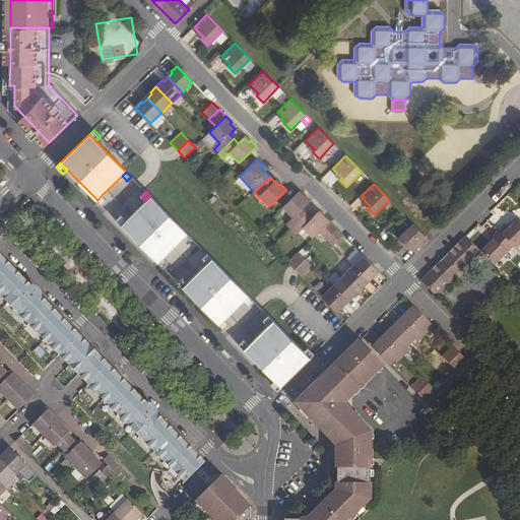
[(306,196),(301,191),(294,197),(282,208),(294,218),(287,224),(293,229),(307,214),(303,209),(309,203),(304,198),(306,196)]
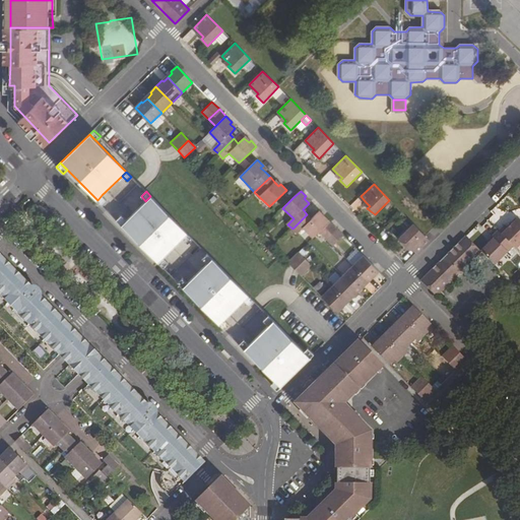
[(102,195),(98,200),(103,205),(107,201),(102,195)]
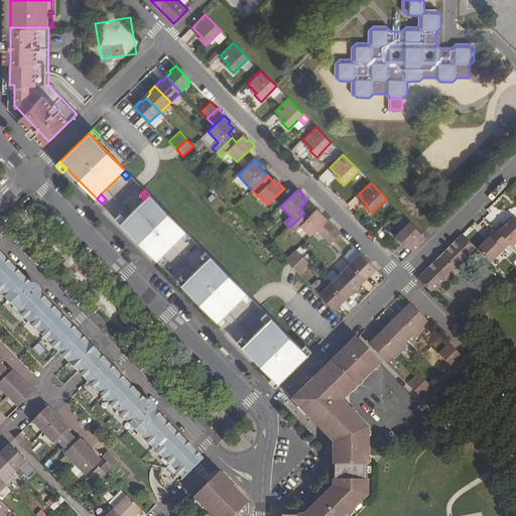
[(125,219),(120,223),(157,260),(162,255),(181,237),(186,232),(149,195),(144,200),(125,219)]
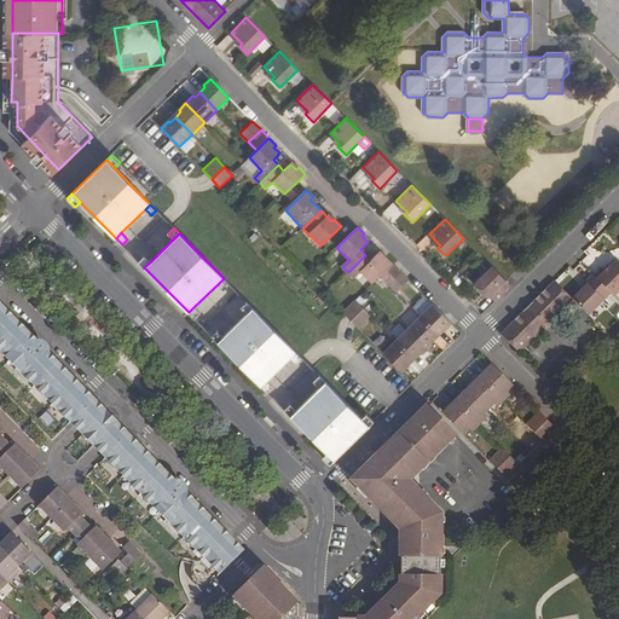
[(393,262),(387,256),(385,259),(379,253),(371,260),(365,255),(348,272),(354,278),(360,272),(372,283),(380,275),(393,262)]
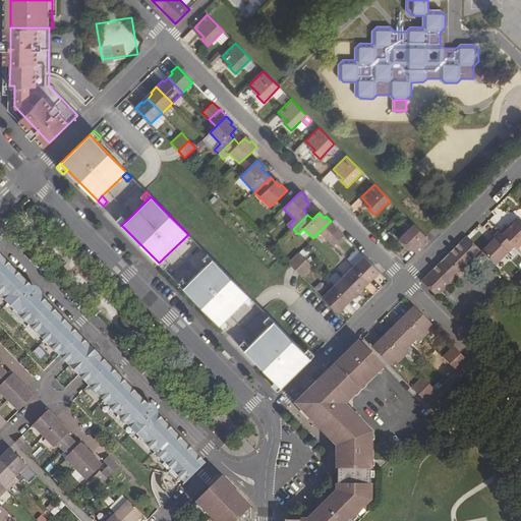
[(121,216),(117,221),(121,225),(126,221),(121,216)]
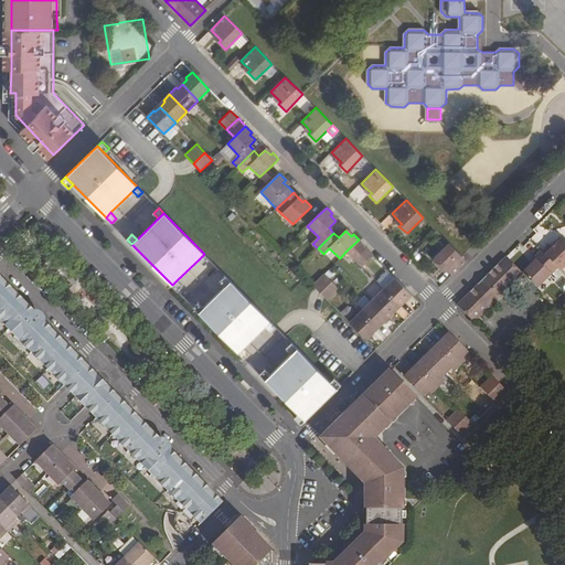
[(550,247),(548,245),(541,252),(557,267),(558,269),(564,262),(564,240),(561,236),(550,247)]
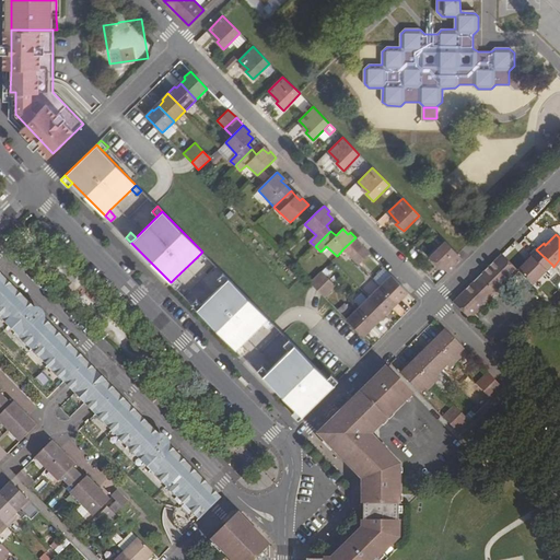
[(362,245),(356,237),(343,248),(351,257),(362,245)]
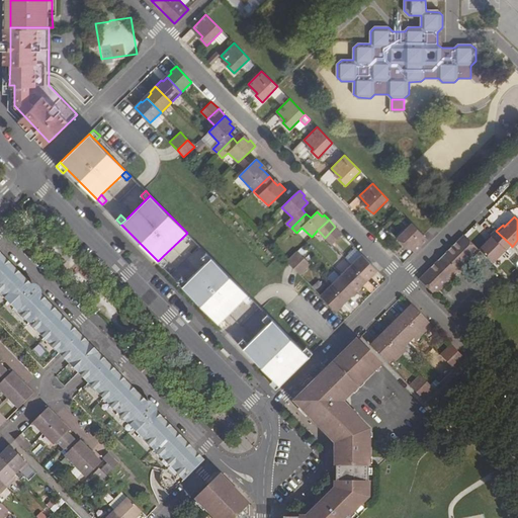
[(423,235),(412,223),(397,239),(403,245),(406,243),(409,246),(415,252),(428,240),(423,235)]
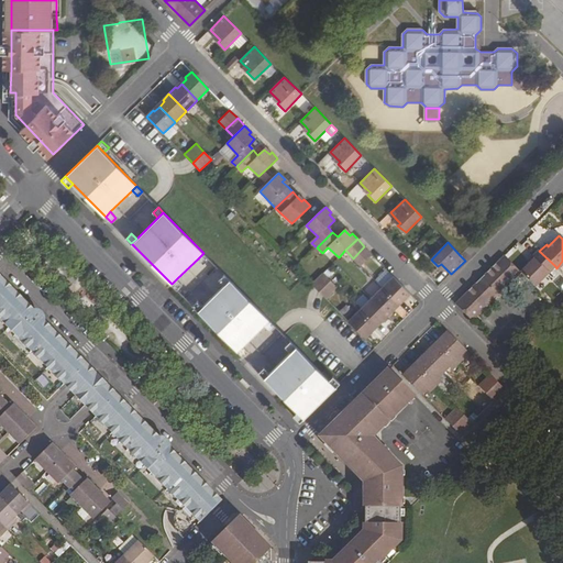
[(364,246),(353,258),(361,266),(373,254),(364,246)]
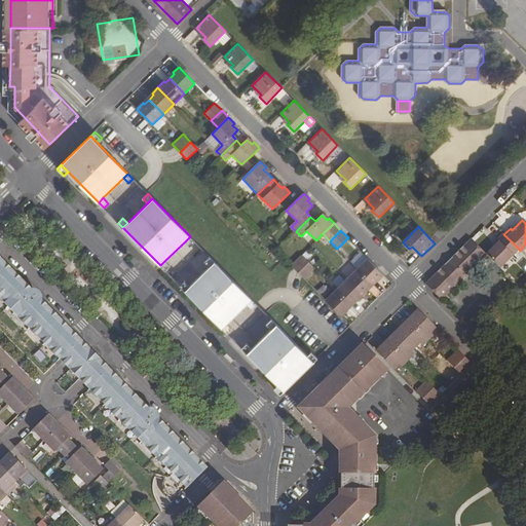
[(486,255),(486,256),(499,268),(519,249),(503,234),(497,240),(499,241),(486,255)]
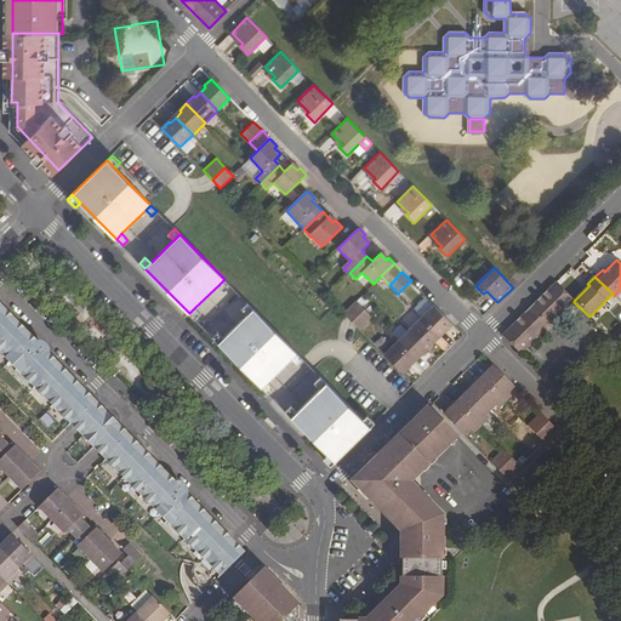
[(224,279),(218,285),(224,291),(231,285),(224,279)]
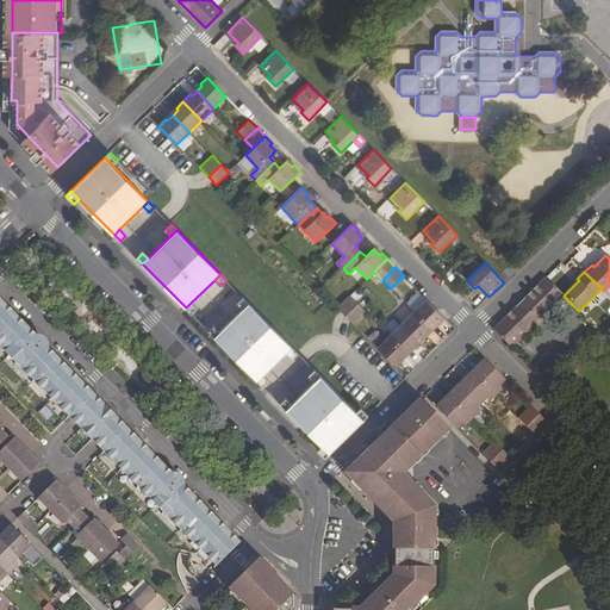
[(516,306),(492,329),(511,348),(564,297),(564,296),(545,278),(523,299),(526,303),(518,309),(516,306)]
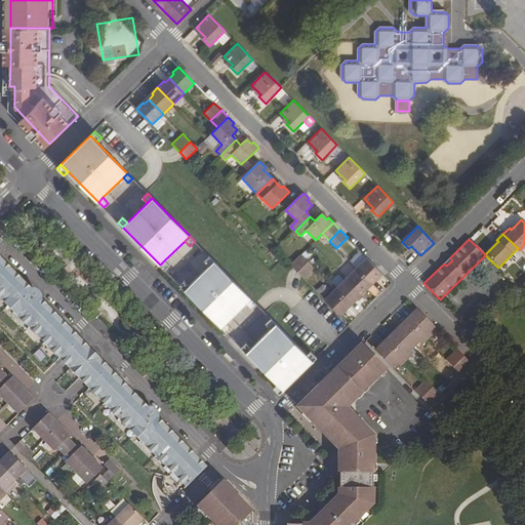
[(300,254),(290,265),(297,272),(308,261),(300,254)]
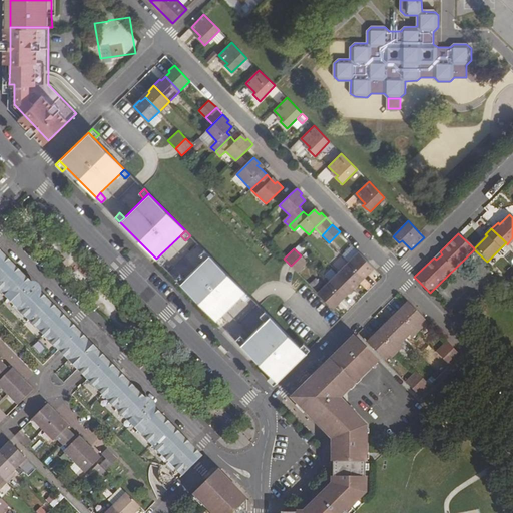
[(199,254),(204,260),(208,254),(203,249),(199,254)]
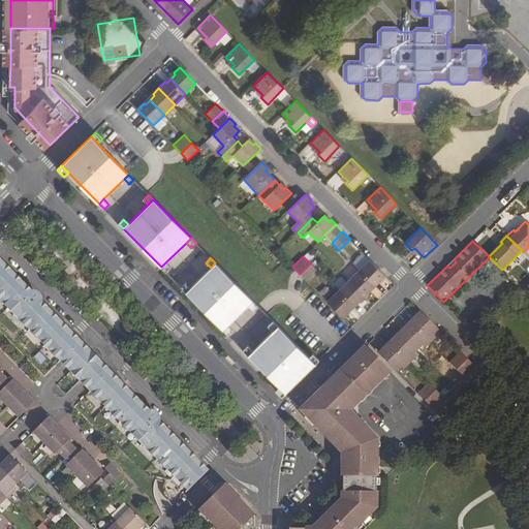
[(370,259),(360,271),(374,285),(379,281),(380,282),(386,276),(370,259)]
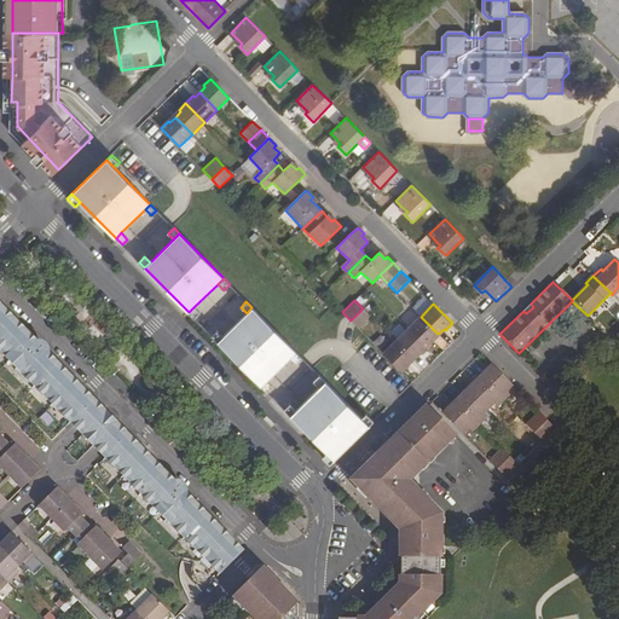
[(195,306),(189,312),(195,318),(200,313),(195,306)]
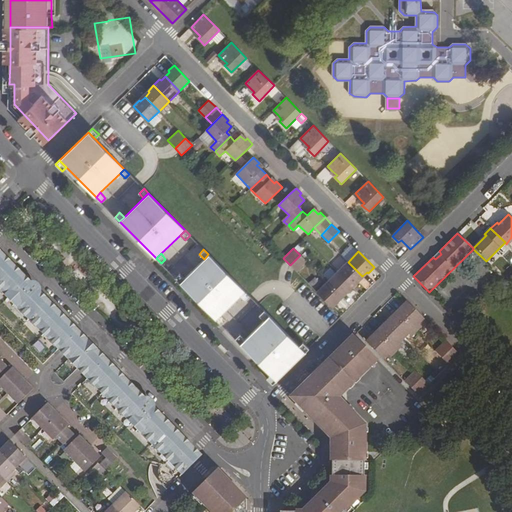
[(185,278),(180,283),(216,319),(221,314),(240,295),(245,291),(208,254),(204,259),(185,278)]
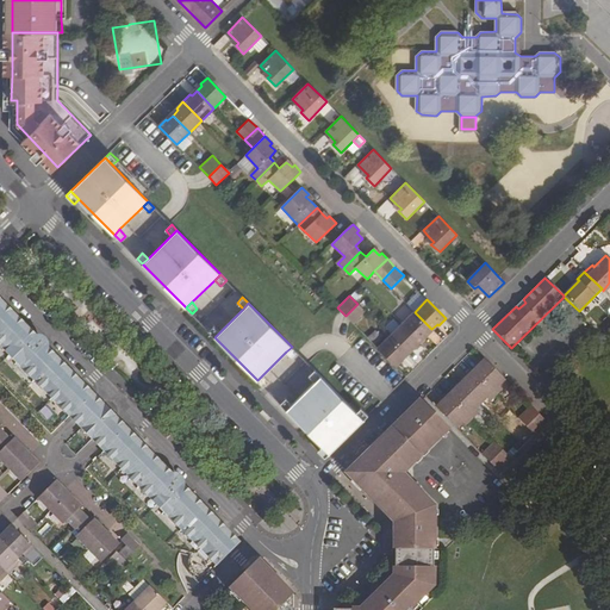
[(358,304),(346,316),(354,324),(367,312),(358,304)]
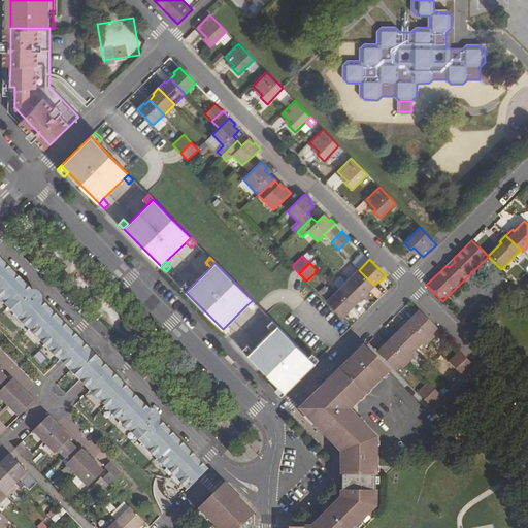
[(0,300),(8,308),(14,315),(29,330),(44,344),(60,361),(76,345),(62,331),(66,328),(62,324),(59,328),(35,303),(36,302),(37,300),(37,298),(36,296),(34,294),(32,294),(30,295),(28,297),(0,267),(0,300)]
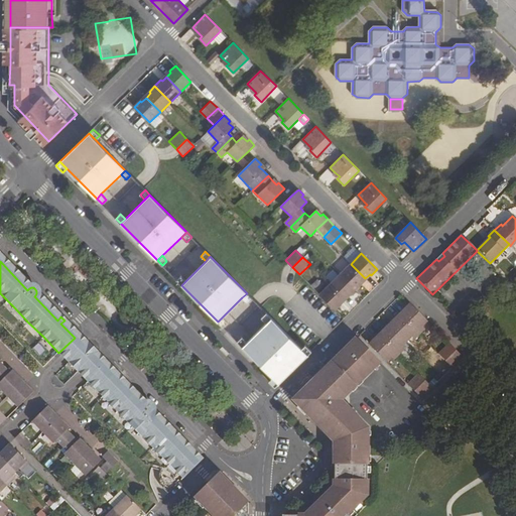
[(351,264),(340,273),(356,290),(362,284),(361,283),(365,278),(351,264)]
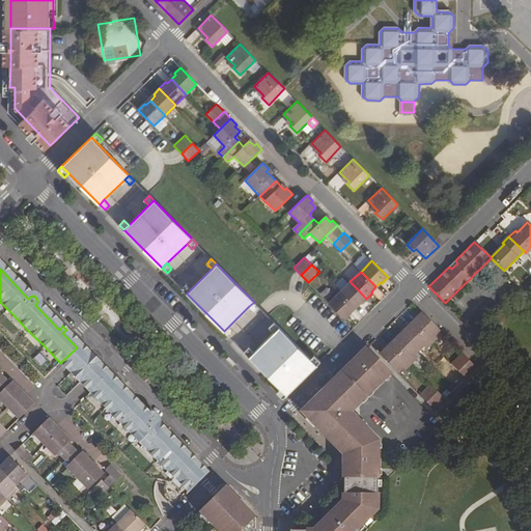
[(350,281),(339,291),(355,307),(359,303),(360,304),(366,299),(350,281)]
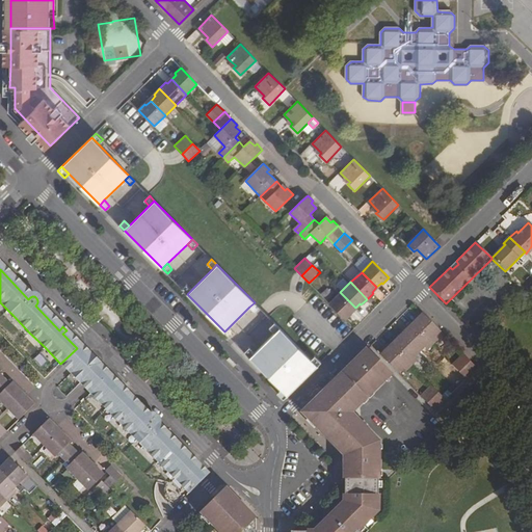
[(187,284),(182,288),(187,294),(192,289),(187,284)]
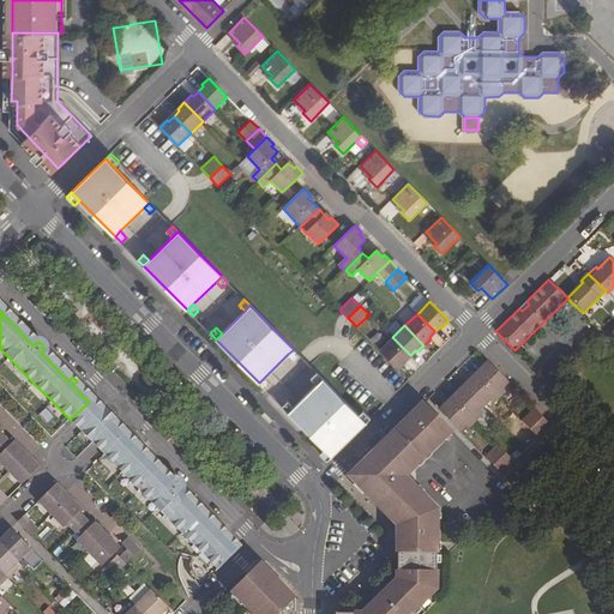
[(381,332),(372,339),(378,345),(386,338),(381,332)]
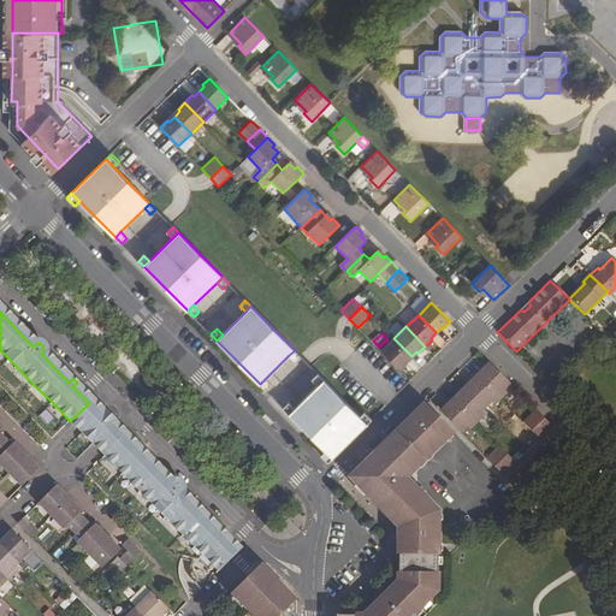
[(394,338),(381,351),(401,371),(408,362),(407,361),(412,356),(394,338)]
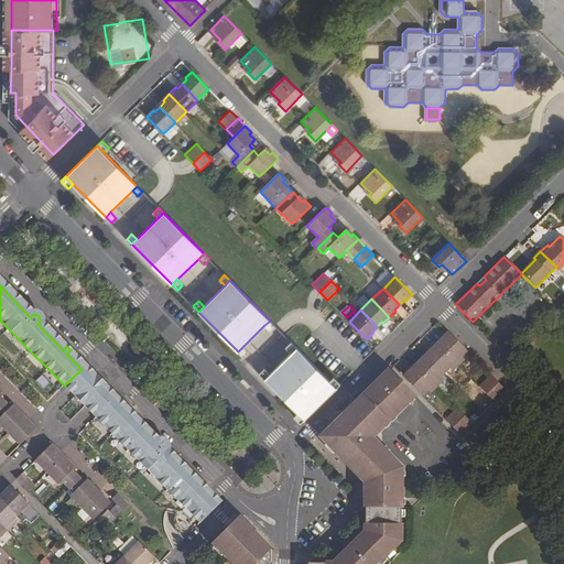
[(270,321),(264,325),(270,331),(275,326),(270,321)]
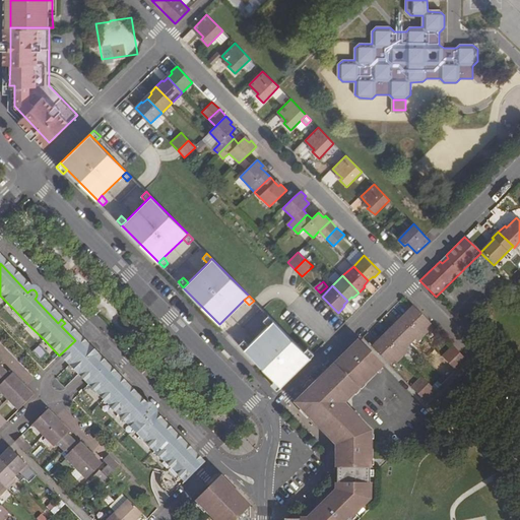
[(379,344),(374,349),(389,366),(400,354),(410,344),(419,335),(431,324),(416,309),(411,314),(408,311),(402,317),(397,321),(400,324),(395,329),(390,334),(387,331),(382,336),(377,341),(379,344)]
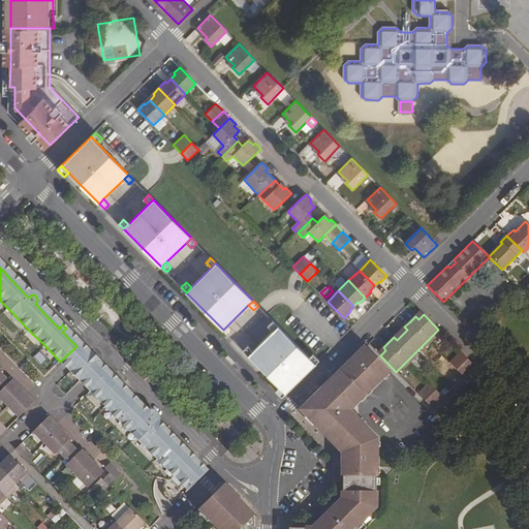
[(269,325),(273,331),(278,325),(273,320),(269,325)]
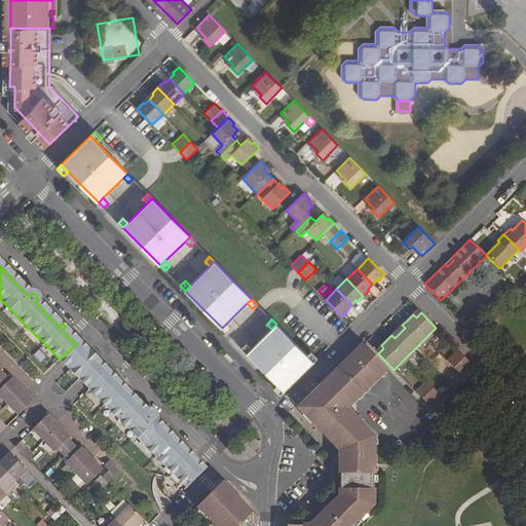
[(227,323),(222,328),(227,333),(232,328),(227,323)]
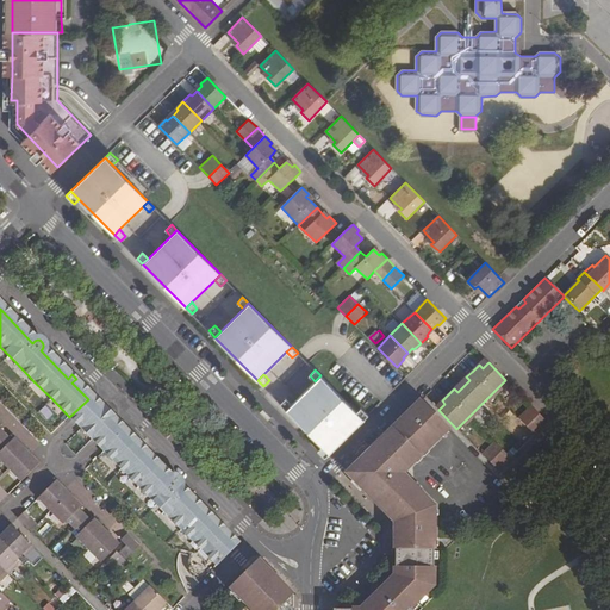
[(292,404),(286,410),(322,446),(329,453),(363,419),(356,411),(327,383),(321,375),(315,381),(292,404)]
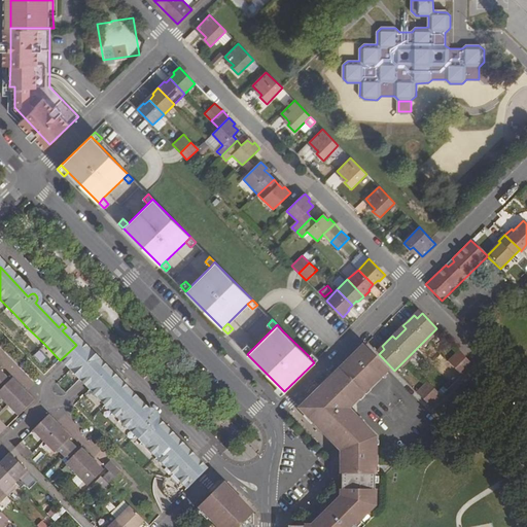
[(247,344),(242,348),(247,354),(252,349),(247,344)]
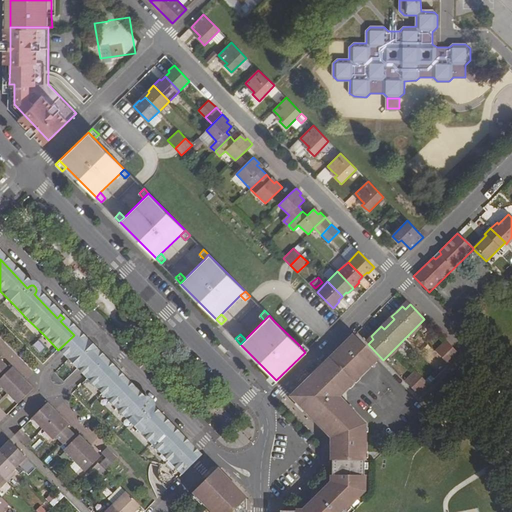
[(354,335),(345,345),(356,356),(354,359),(365,370),(376,358),(354,335)]
